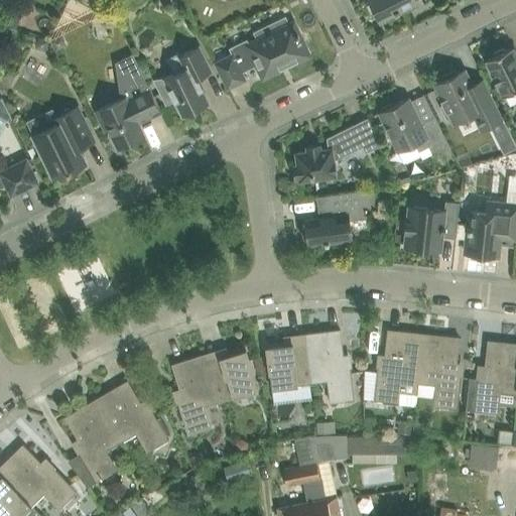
[(379,14),(381,18),(417,1),(416,0),(370,0),(370,3),(374,12),(379,14)]
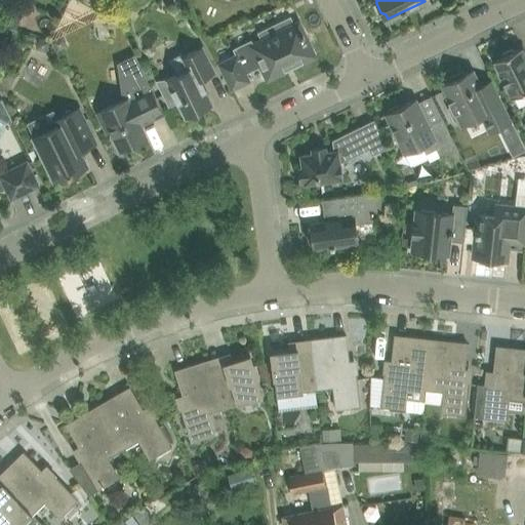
[(8,6),(3,26),(17,29),(23,10),(8,6)]
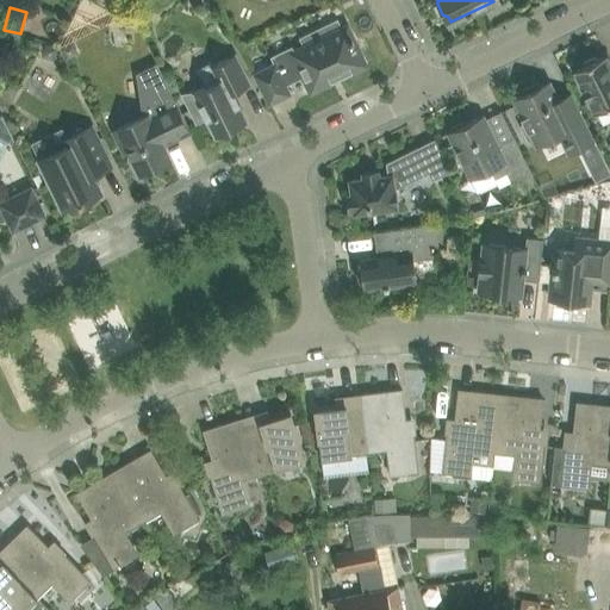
[(253,73),(259,83),(269,105),(293,94),(287,83),(305,75),(312,89),(366,63),(361,54),(362,50),(358,41),(355,42),(348,26),(343,29),(340,24),(327,31),(329,36),(296,53),(293,48),(273,56),(275,62),(253,73)]
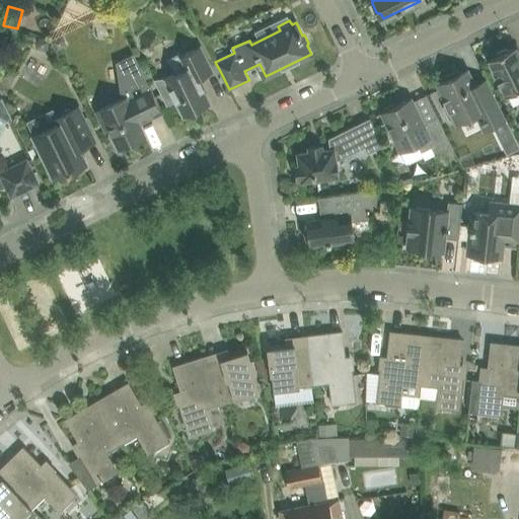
[(62,33),(51,39),(57,51),(64,47),(66,42),(62,33)]
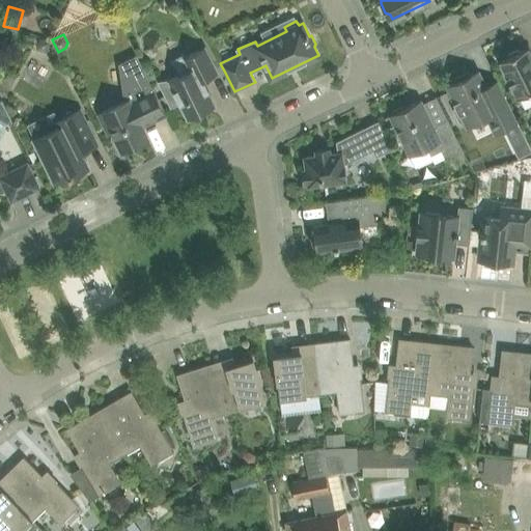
[(222,35),(212,40),(216,50),(222,47),(225,40),(222,35)]
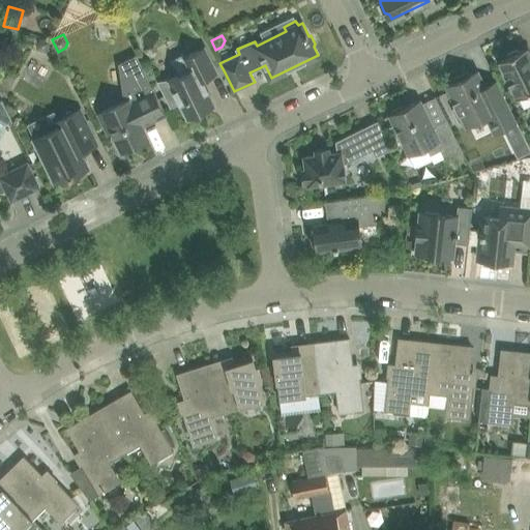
[(39,37),(36,49),(45,51),(49,49),(51,40),(39,37)]
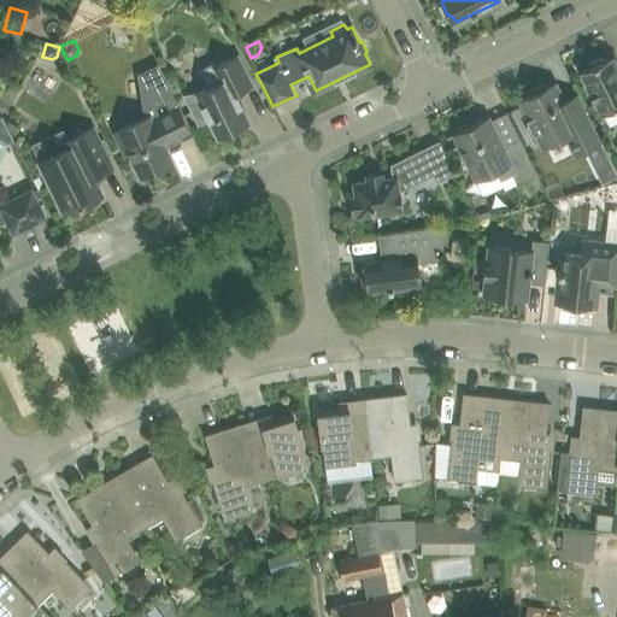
[(198,93),(183,94),(199,124),(210,119),(219,139),(251,123),(236,94),(254,86),(244,64),(239,54),(216,66),(215,64),(203,70),(211,87),(198,93)]
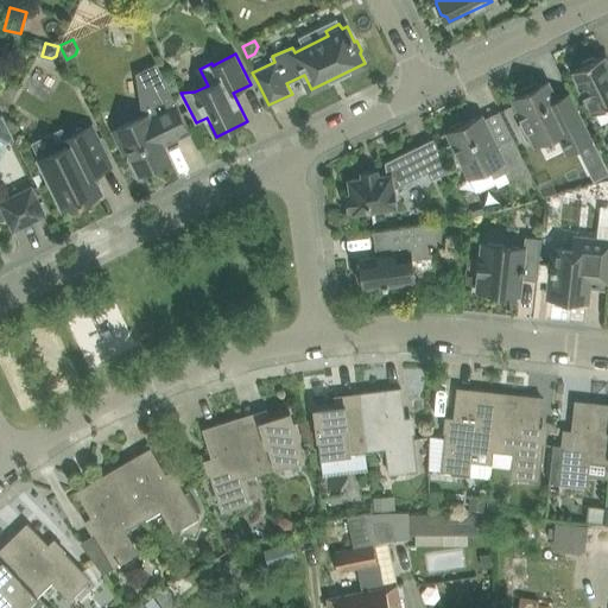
[(581,88),(586,97),(587,97),(594,112),(607,105),(607,59),(605,54),(596,58),(593,57),(582,62),(581,65),(572,70),(582,88),(581,88)]
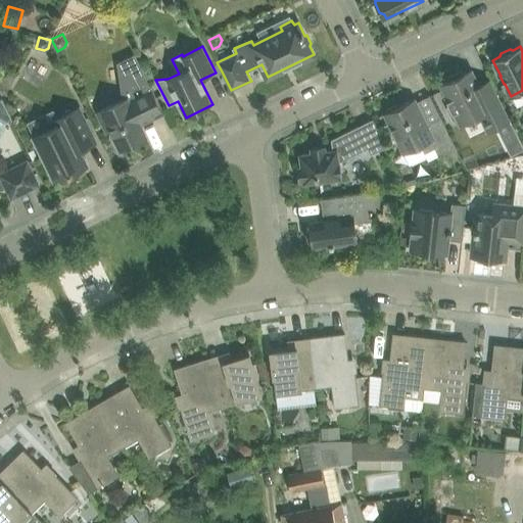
[(125,99),(98,112),(99,114),(108,133),(111,131),(121,149),(146,136),(140,124),(164,112),(155,94),(152,88),(135,53),(117,62),(122,93),(125,99)]
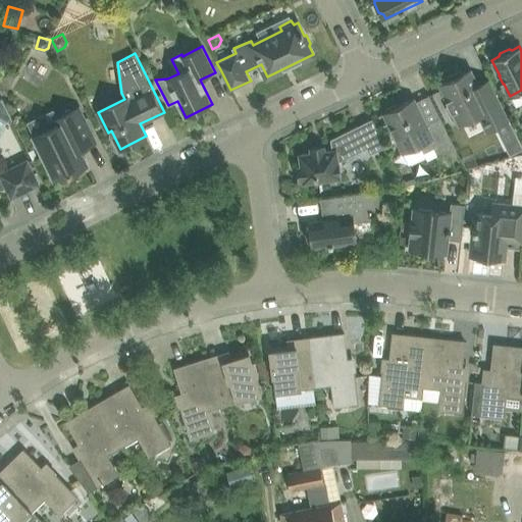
[(449,81),(440,85),(450,104),(448,107),(453,118),(457,119),(460,123),(485,111),(492,127),(510,119),(504,108),(496,90),(490,80),(479,85),(471,69),(464,73),(460,71),(449,76),(449,81)]
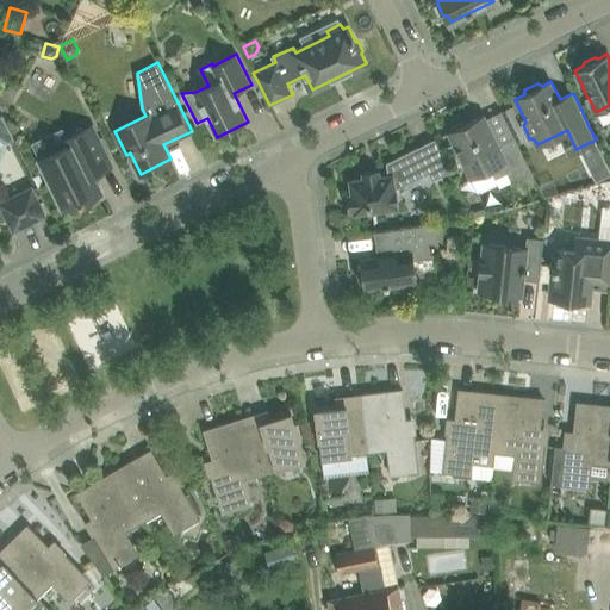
[(449,131),(460,153),(472,179),(492,168),(497,178),(508,172),(514,184),(533,174),(515,137),(500,144),(495,134),(493,134),(484,114),(449,131)]
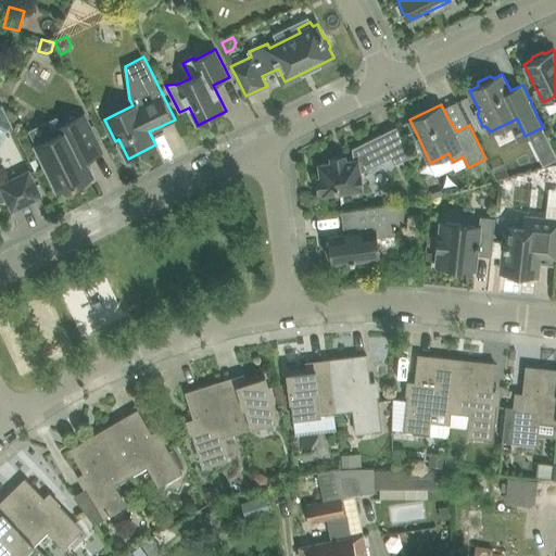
[(36,147),(48,171),(58,190),(62,188),(62,190),(64,192),(67,194),(71,194),(73,192),(75,190),(76,187),(75,184),(93,175),(86,159),(103,151),(85,114),(61,126),(64,133),(50,139),(49,135),(36,141),(38,146),(36,147)]
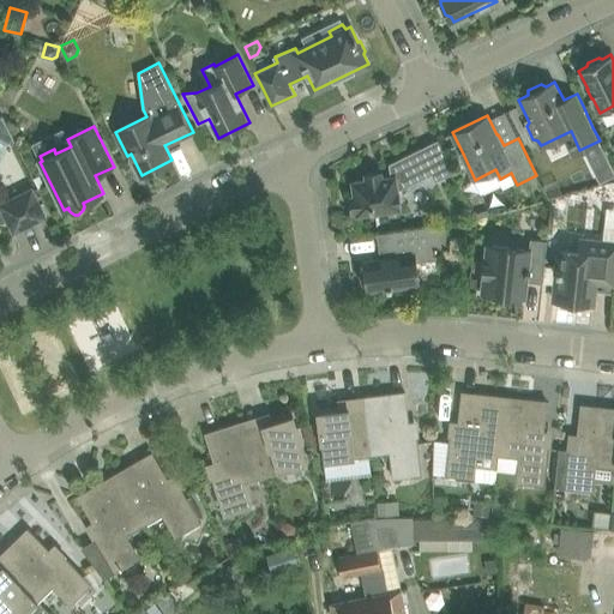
[(455,172),(449,161),(439,139),(390,163),(391,175),(380,178),(379,172),(368,174),(368,179),(353,181),(355,197),(351,197),(353,211),(356,210),(357,215),(401,209),(398,190),(432,174),(435,181),(455,172)]
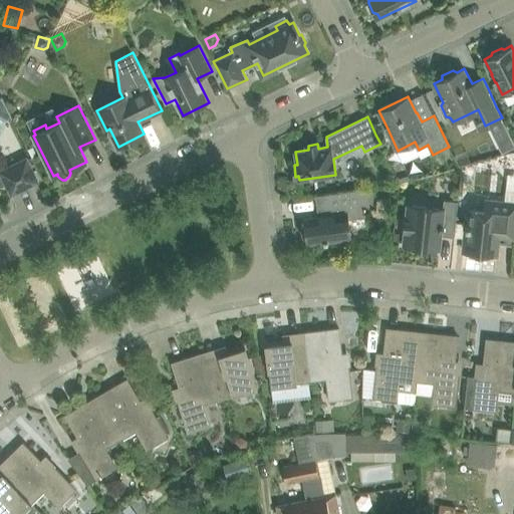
[(513,143),(511,137),(498,143),(502,153),(513,147),(513,143)]
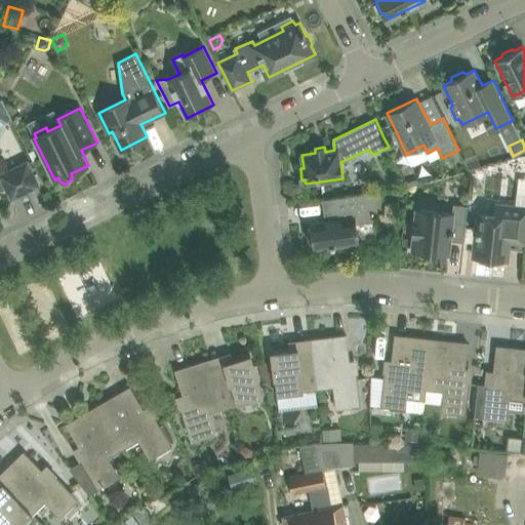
[(0,188),(2,190),(6,188),(12,198),(40,185),(28,161),(0,174),(1,175),(0,175),(0,188)]
